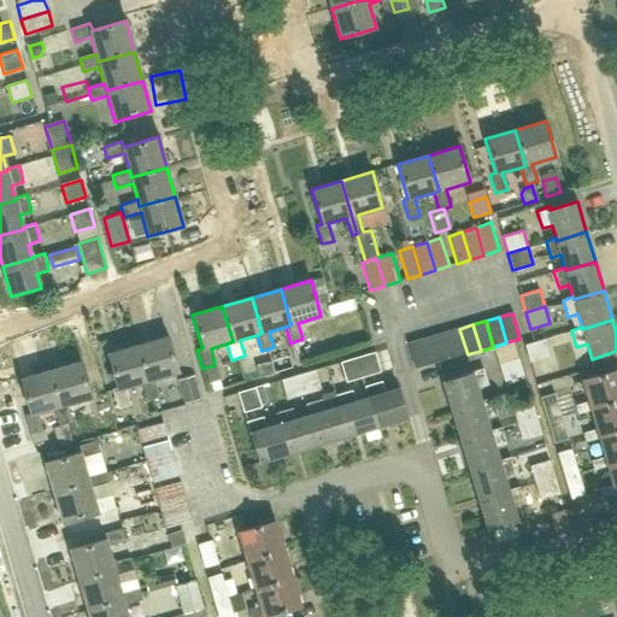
[(446,333),(454,358),(468,354),(459,329),(446,333)]
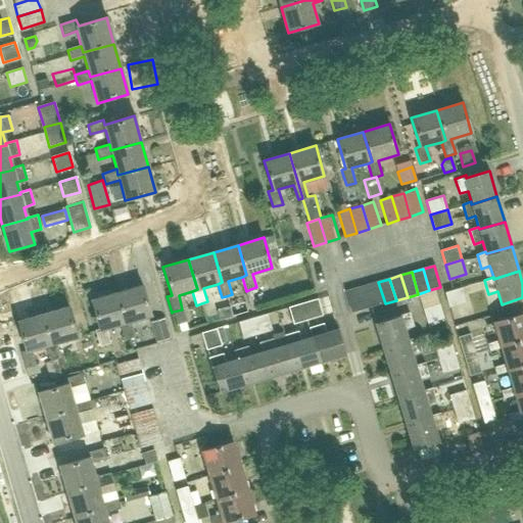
[(368,285),(374,307),(385,303),(378,282),(368,285)]
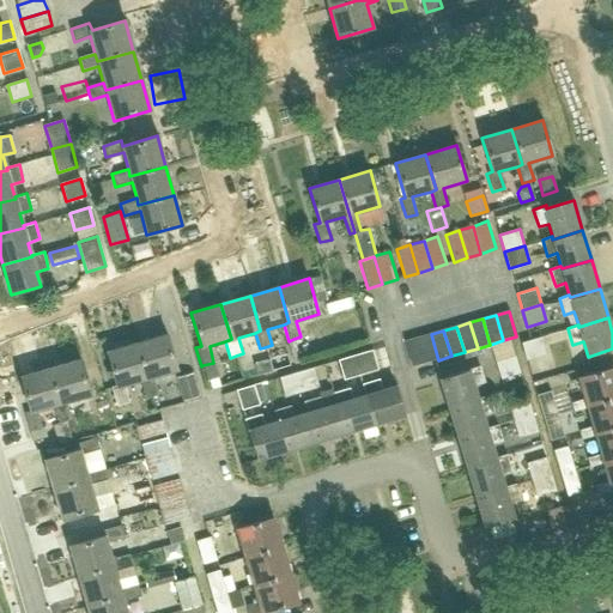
[(418,338),(425,364),(438,360),(431,334),(418,338)]
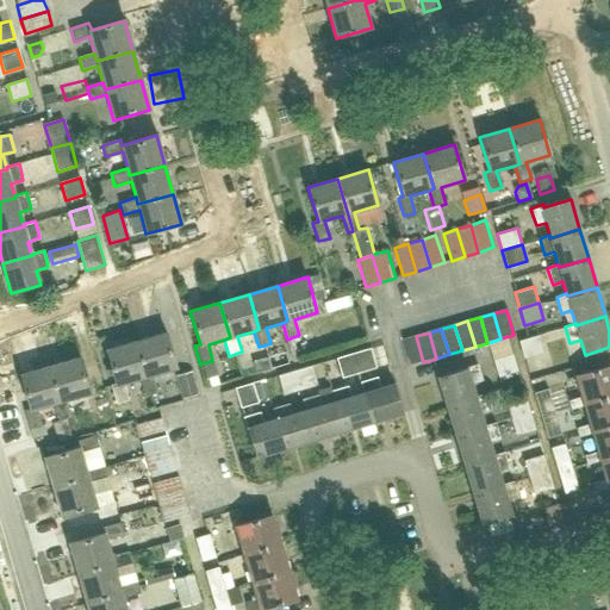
[(176,369),(166,334),(136,342),(147,378),(141,379),(145,396),(159,391),(154,375),(176,369)]
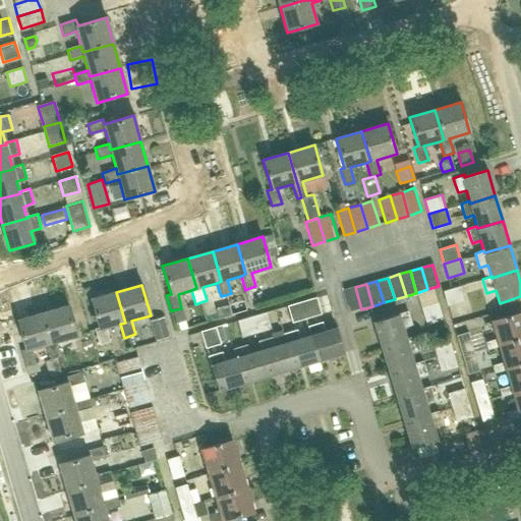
[(447,305),(464,300),(460,286),(443,291),(447,305)]
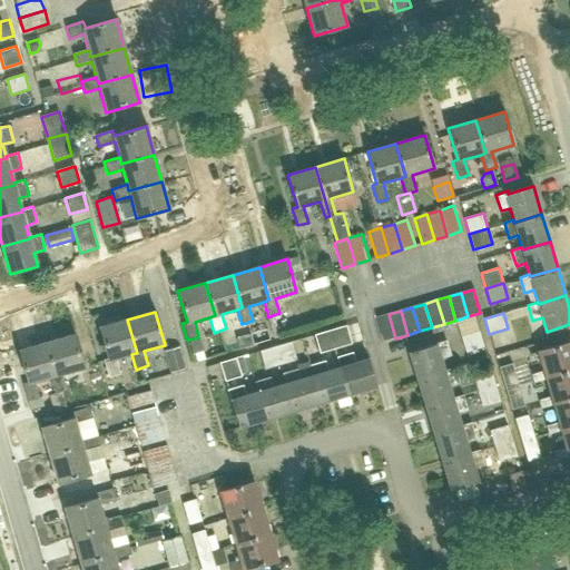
[(376,318),(383,341),(383,342),(395,338),(389,314),(376,318)]
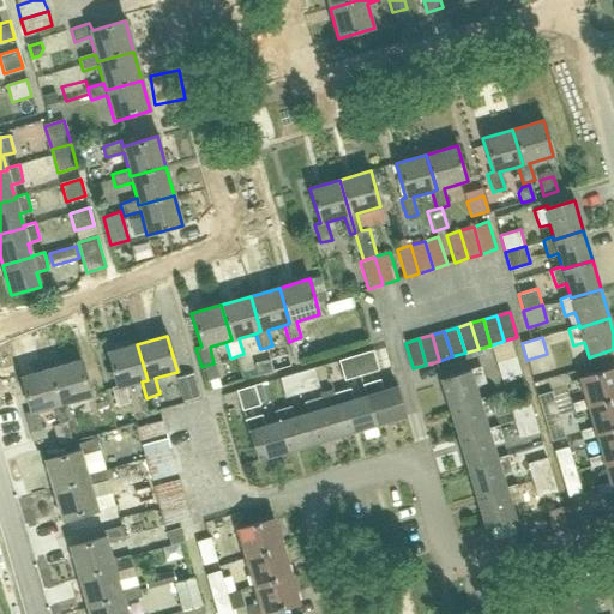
[(124,387),(142,381),(148,380),(137,344),(107,353),(116,387),(112,389),(118,408),(128,404),(124,387)]
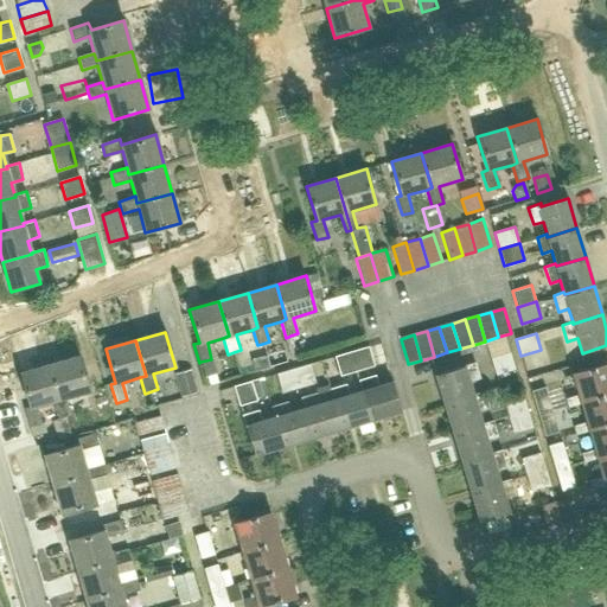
[(375,365),(369,346),(351,351),(357,370),(375,365)]
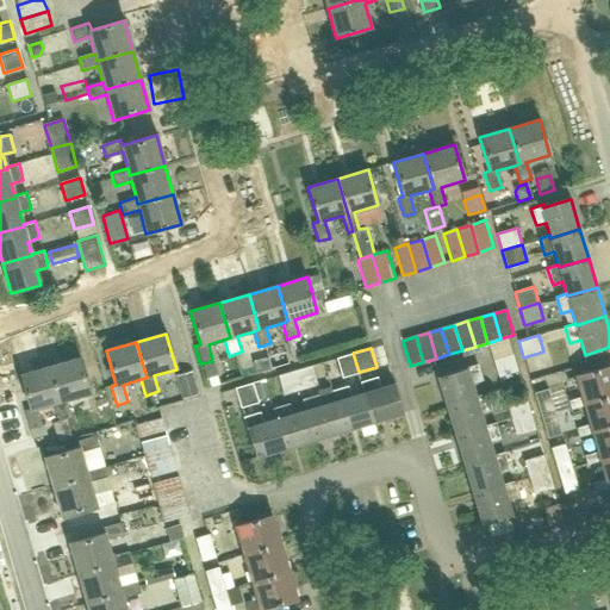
[(343,377),(359,372),(353,353),(337,358),(343,377)]
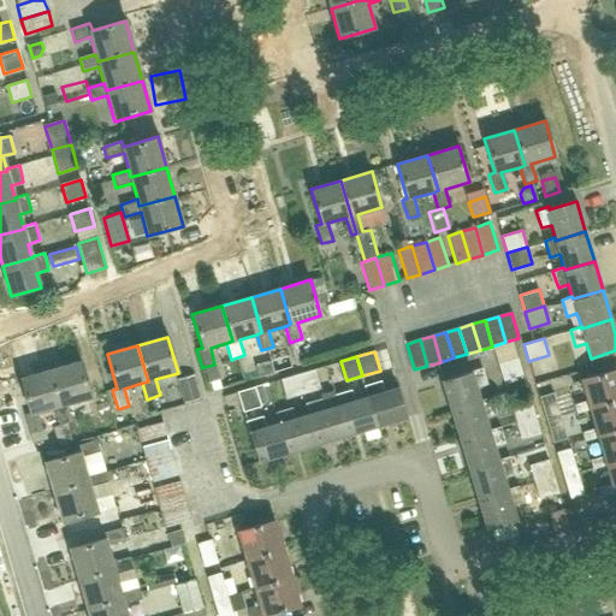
[(498,363),(503,380),(523,374),(519,356),(498,363)]
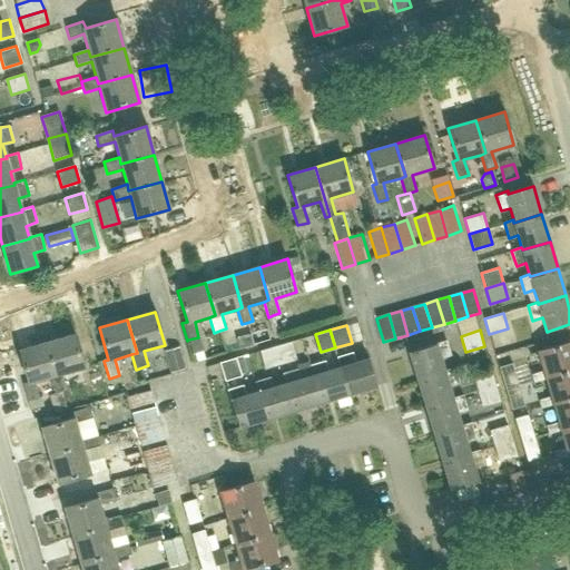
[(251,333),(237,336),(241,347),(254,344),(251,334),(251,333)]
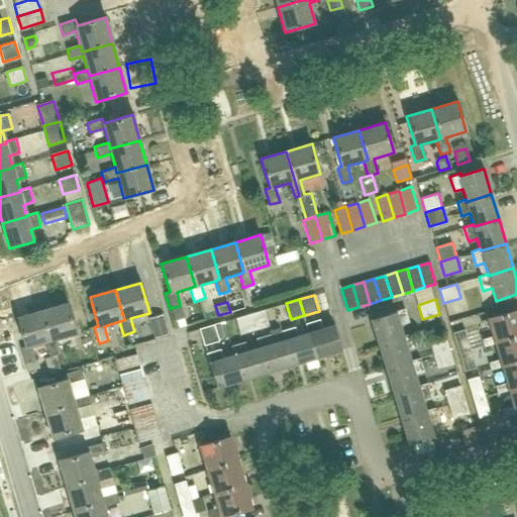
[(69,304),(43,311),(52,341),(45,342),(49,356),(61,353),(57,339),(77,333),(69,304)]
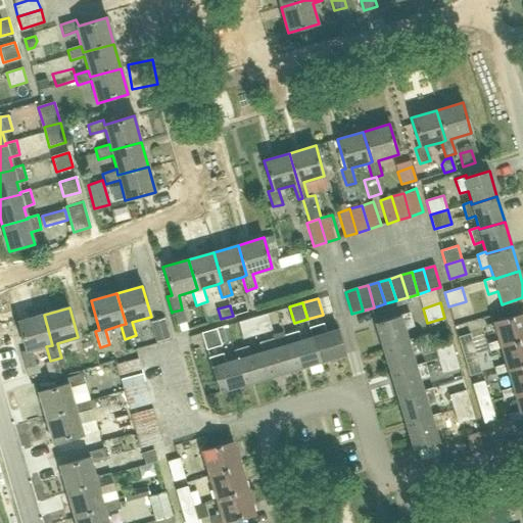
[(182,310),(173,312),(177,325),(186,323),(182,310)]
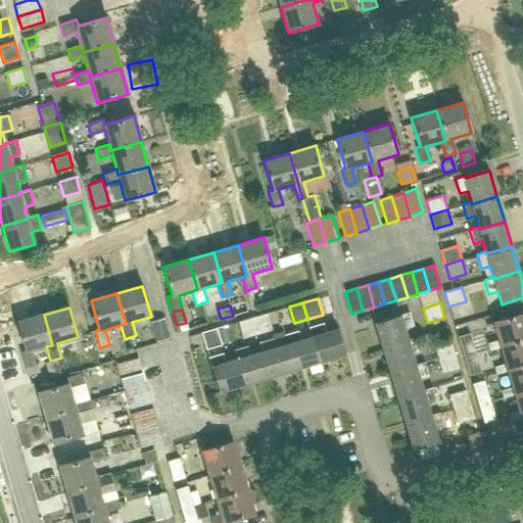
[(268,313),(251,318),(256,334),(273,329),(268,313)]
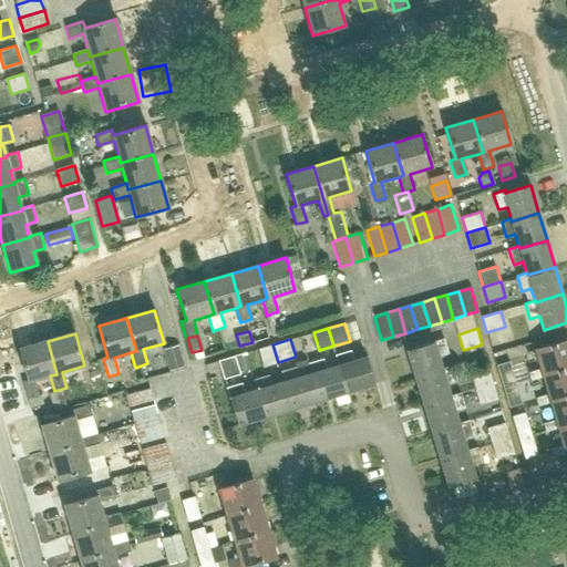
[(445,339),(434,342),(406,351),(415,379),(443,371),(442,369),(439,357),(450,353),(445,339)]
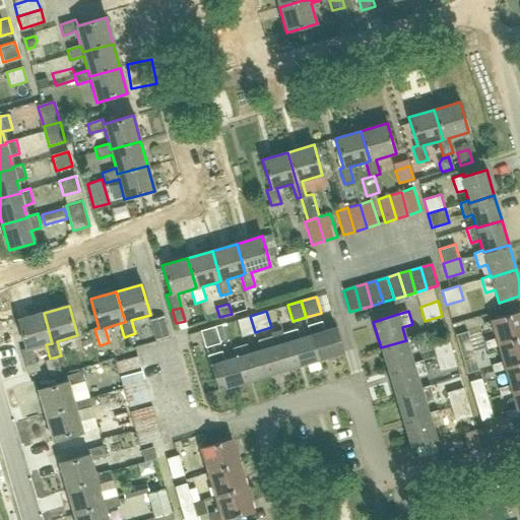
[(44,313),(17,320),(25,348),(21,349),(25,366),(37,363),(33,348),(46,344),(52,343),(44,313)]
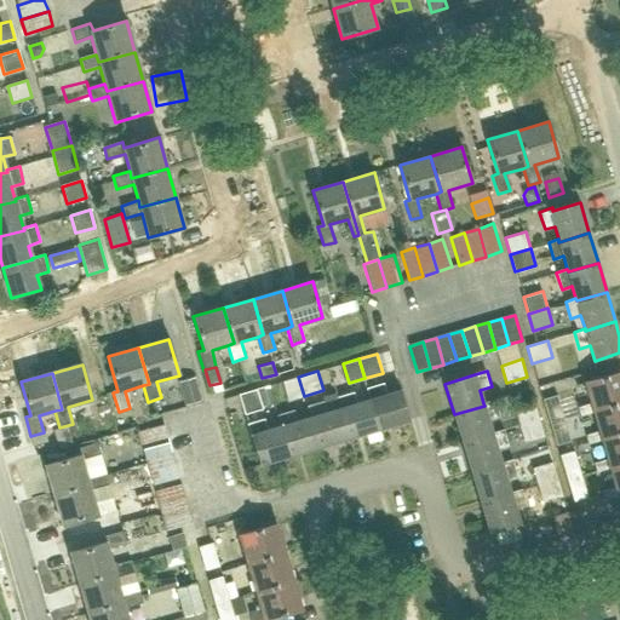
[(595,414),(593,413),(619,405),(619,373),(585,384),(592,406),(578,409),(580,419),(595,414)]
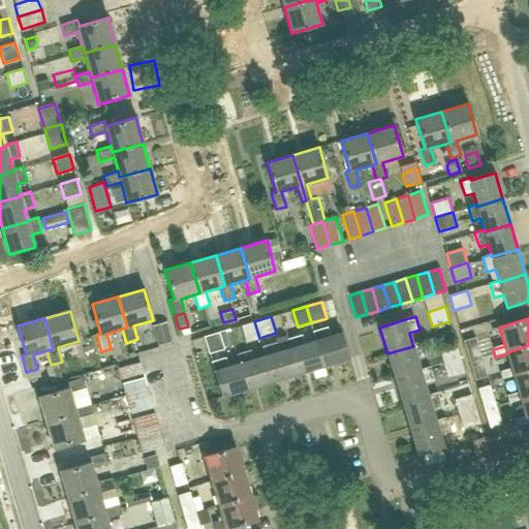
[(246,342),(259,338),(254,321),(242,325),(246,342)]
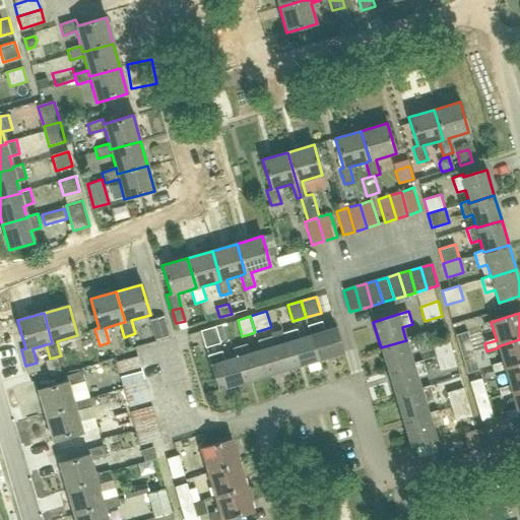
[(168,337),(163,318),(150,321),(155,340),(168,337)]
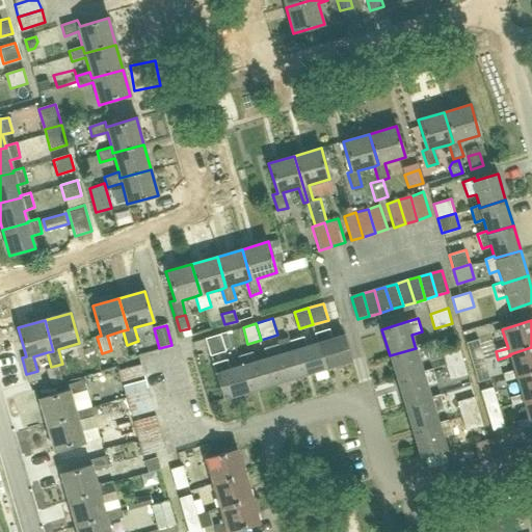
[(329,330),(315,335),(317,344),(318,343),(325,369),(352,362),(344,336),(331,339),(329,330)]
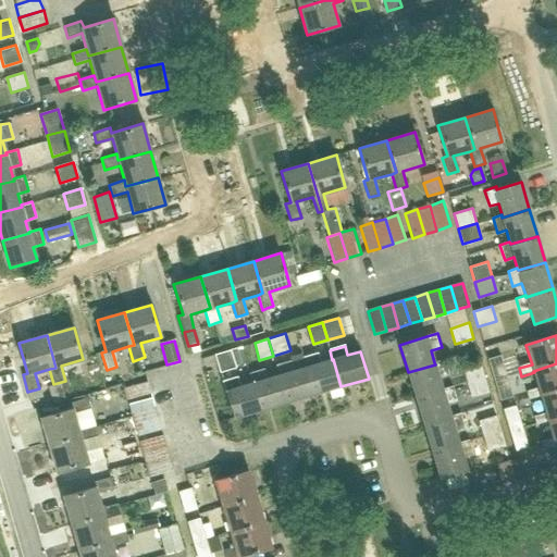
[(231,349),(215,354),(221,371),(236,367),(231,349)]
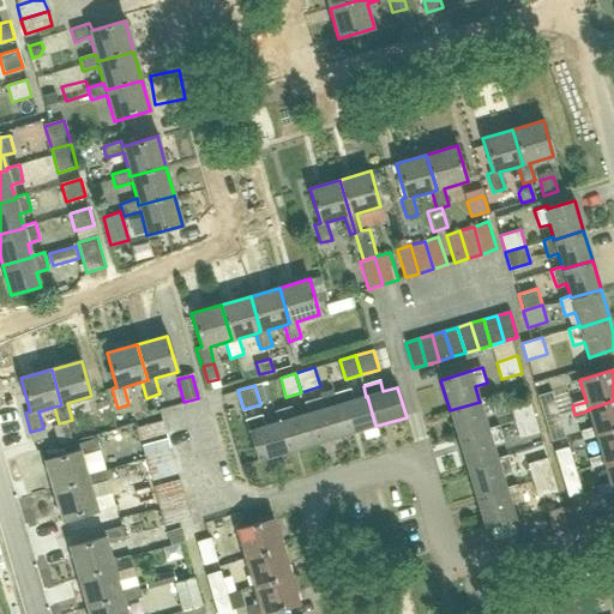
[(337,405),(347,435),(375,426),(367,396),(366,397),(353,401),(349,391),(333,396),(336,405),(337,405)]
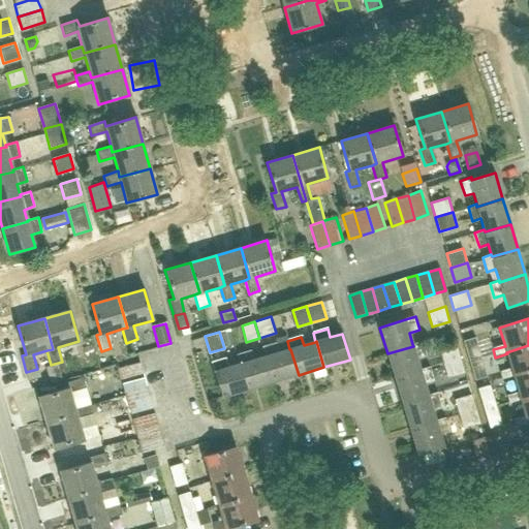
[(476,337),(464,340),(469,360),(483,356),(476,337)]
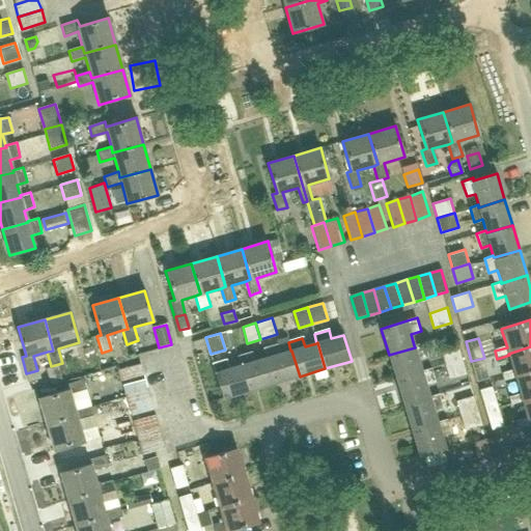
[(424,341),(414,345),(415,347),(389,355),(396,381),(422,372),(421,370),(418,359),(428,356),(424,341)]
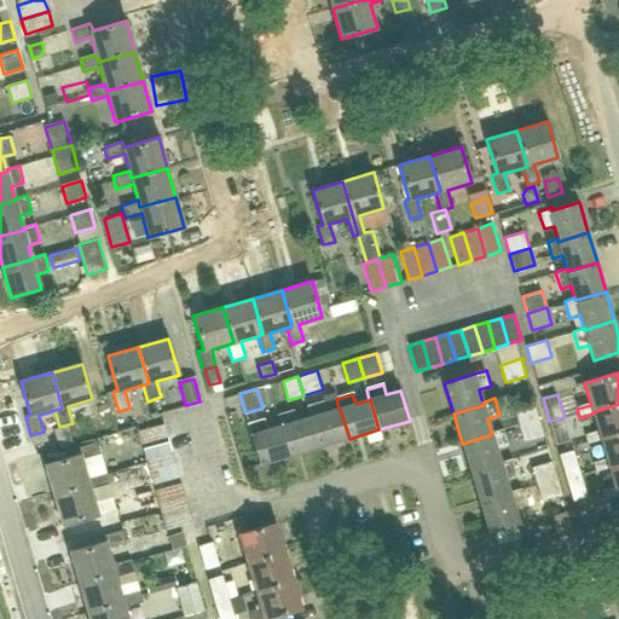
[(533,401),(514,408),(519,424),(538,418),(533,401)]
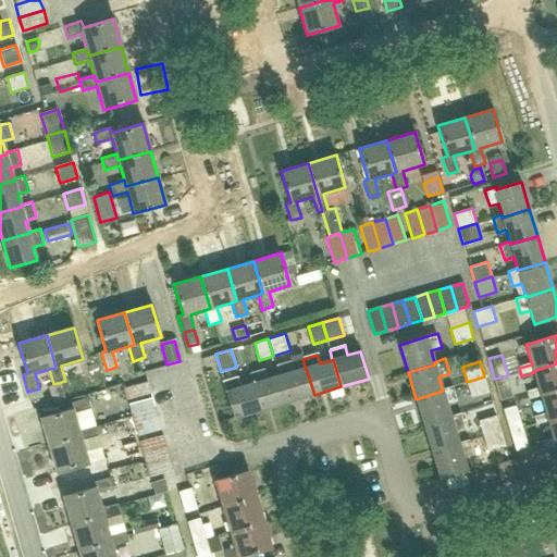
[(279,376),(280,375),(287,403),(314,395),(306,368),(305,368),(293,371),(289,362),(275,367),(279,376)]
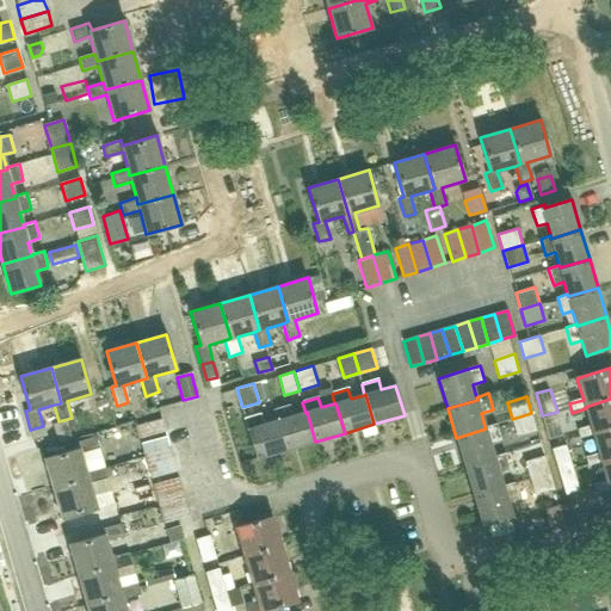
[(593,436),(593,434),(610,429),(610,399),(585,407),(586,408),(591,427),(578,431),(580,440),(593,436)]
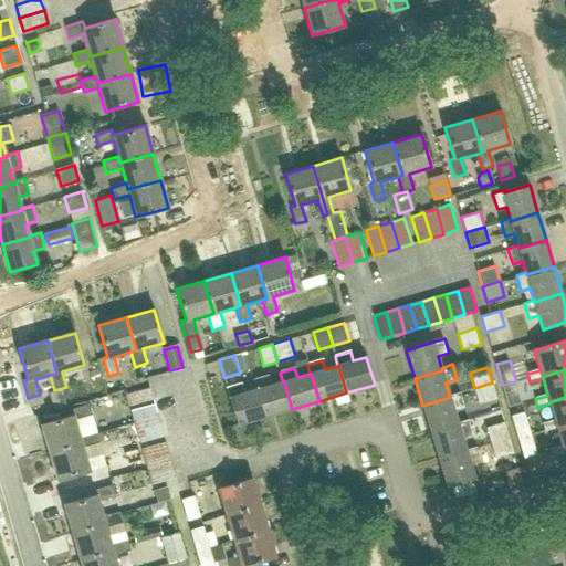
[(255,390),(257,390),(265,418),(292,409),(284,381),(283,383),(270,386),(268,377),(252,381),(255,390)]
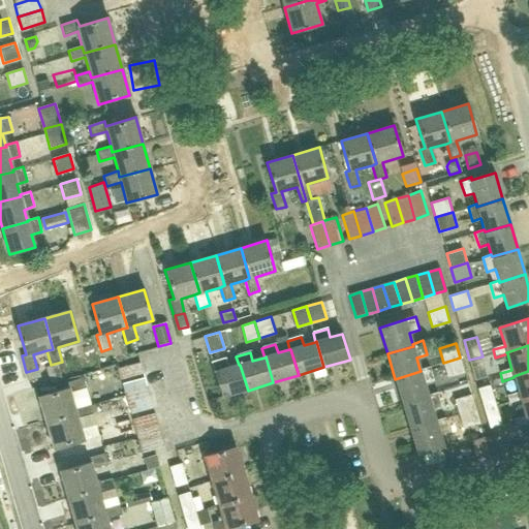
[(475,380),(488,376),(483,356),(469,360),(475,380)]
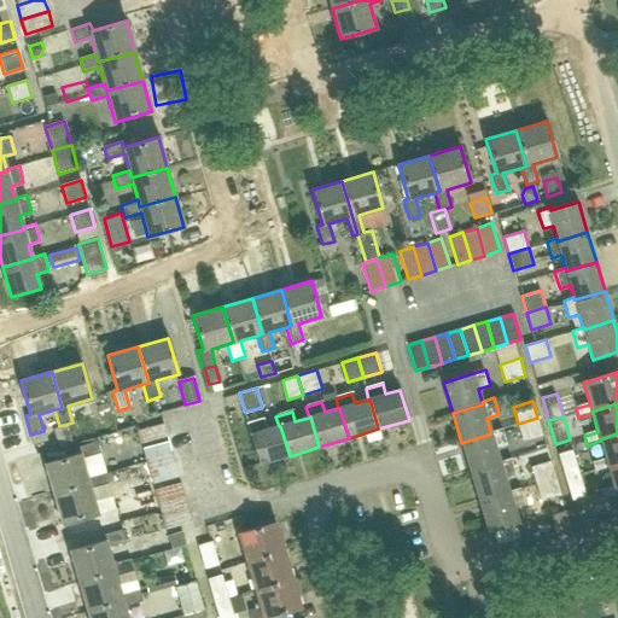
[(523,441),(542,435),(537,418),(518,424),(523,441)]
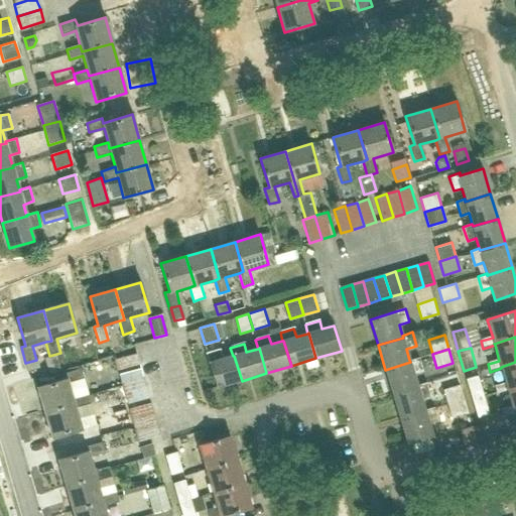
[(242,381),(234,356),(233,356),(223,359),(220,351),(206,355),(216,388),(242,381)]
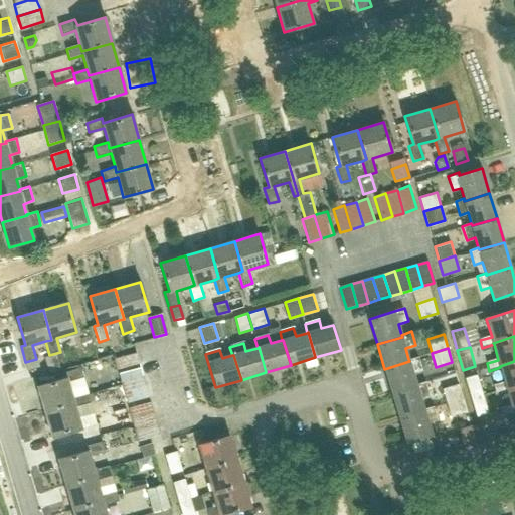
[(118,370),(141,363),(138,352),(115,358),(118,370)]
